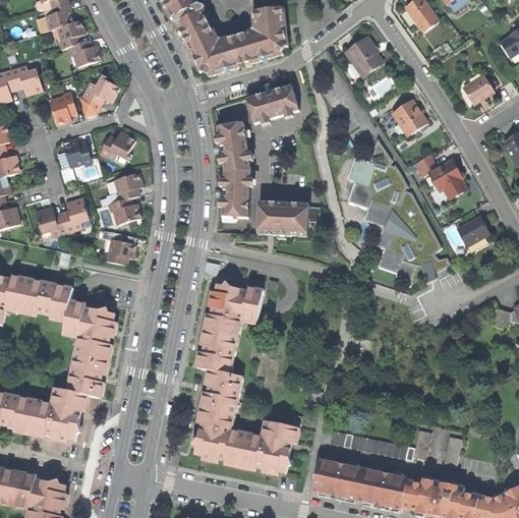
[(38,9),(51,5),(66,1),(66,0),(36,0),(34,3),(36,8),(38,9)]
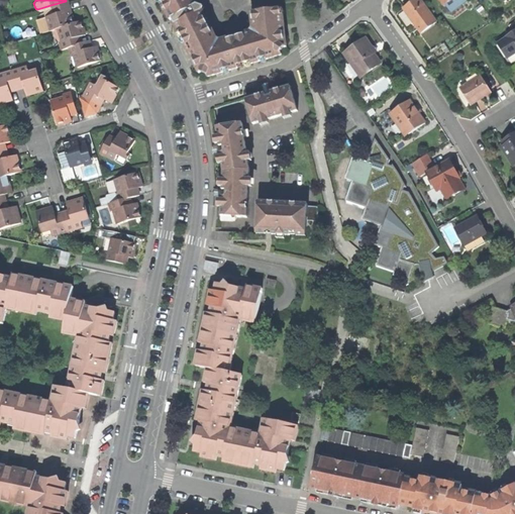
[(281,6),(281,5),(249,9),(251,25),(248,28),(218,38),(214,36),(201,11),(202,7),(196,3),(194,0),(158,0),(158,1),(160,2),(161,3),(160,5),(162,8),(163,8),(168,17),(170,16),(172,18),(173,21),(172,21),(177,30),(176,32),(177,34),(180,35),(179,38),(180,40),(183,41),(189,54),(197,71),(204,68),(206,74),(221,70),(223,71),(226,70),(227,68),(236,65),(239,66),(241,66),(242,63),(245,64),(247,64),(248,61),(259,59),(261,60),(263,60),(265,57),(280,52),(278,45),(285,44),(283,24),(282,12),(283,9),(283,8),(281,6)]
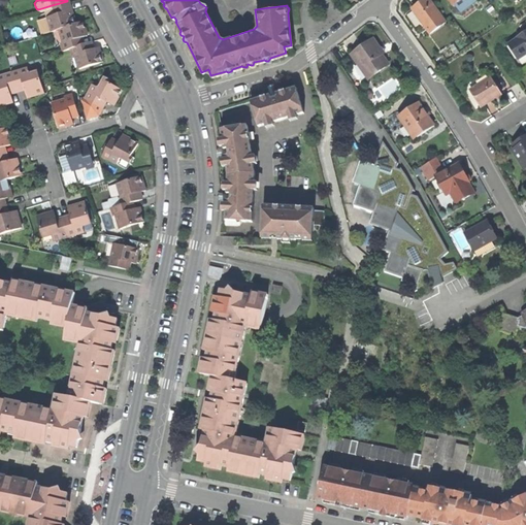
[(444,19),(429,0),(417,0),(408,5),(428,31),(444,19)]
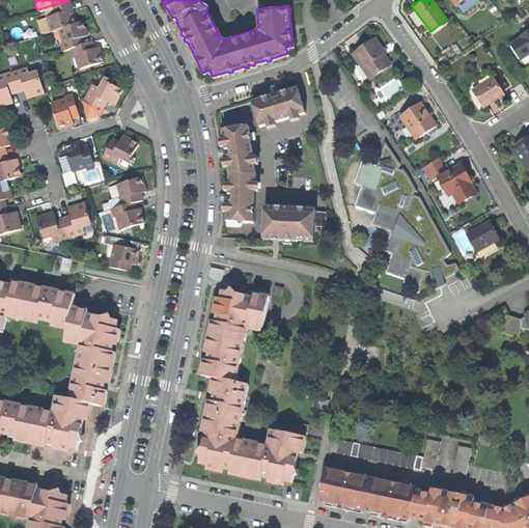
[(51,29),(58,27),(74,22),(72,11),(67,1),(52,5),(54,12),(47,16),(51,29)]
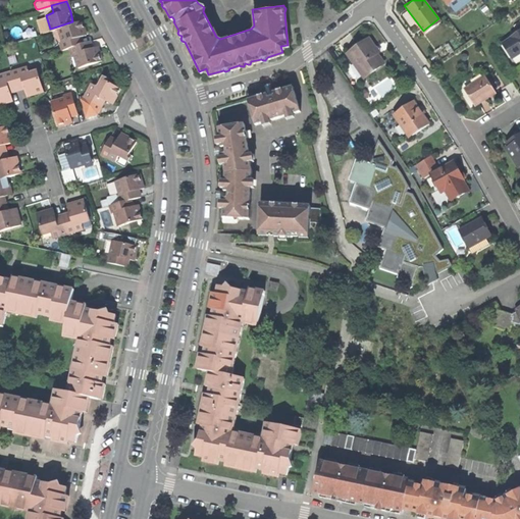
[(40,31),(48,29),(45,14),(37,16),(40,31)]
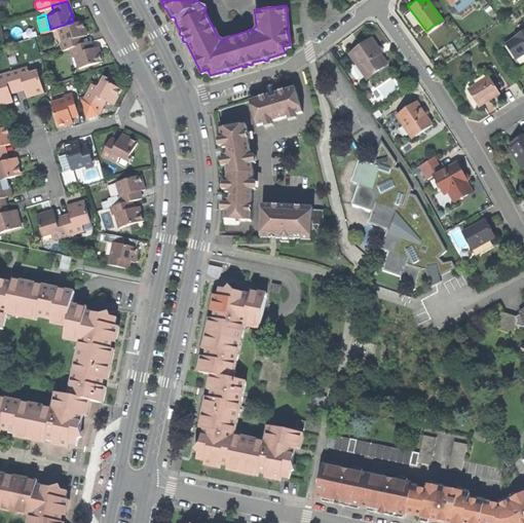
[(64,47),(68,46),(70,45),(79,42),(78,36),(85,34),(83,26),(81,20),(73,22),(58,27),(62,40),(64,47)]
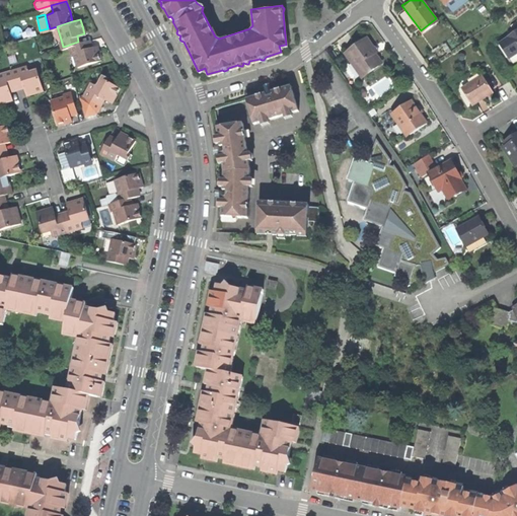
[(516,50),(516,49),(516,27),(506,34),(507,35),(502,39),(511,53),(516,50)]
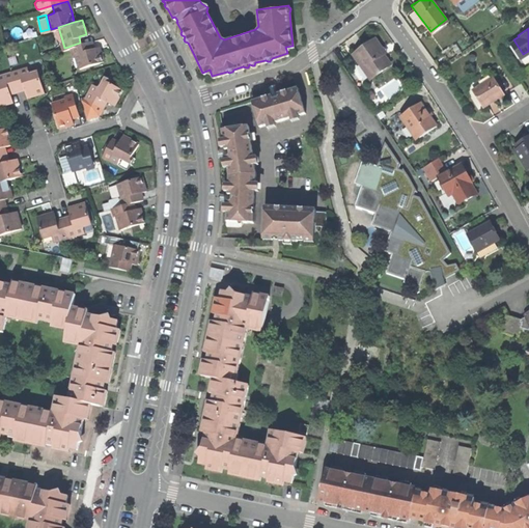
[(370,76),(388,63),(381,54),(379,51),(377,48),(379,47),(372,37),(350,54),(355,62),(359,59),(370,76)]
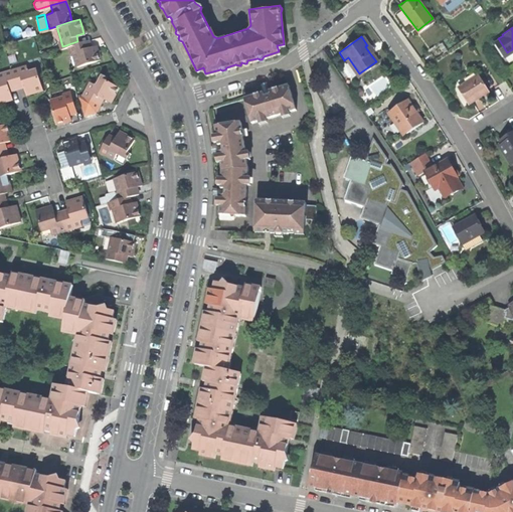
[(503,54),(507,52),(498,38),(494,41),(503,54)]
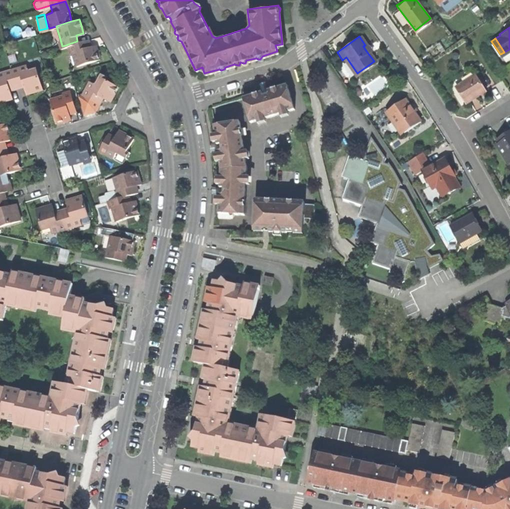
[(75,65),(98,58),(95,49),(93,43),(85,46),(83,39),(77,41),(68,44),(71,51),(75,65)]
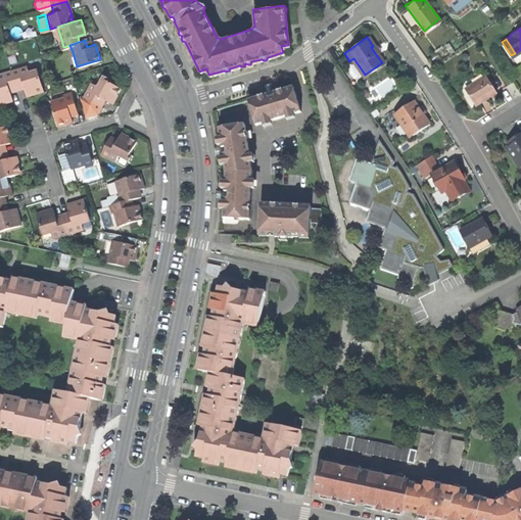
[(362,77),(365,75),(353,58),(349,61),(362,77)]
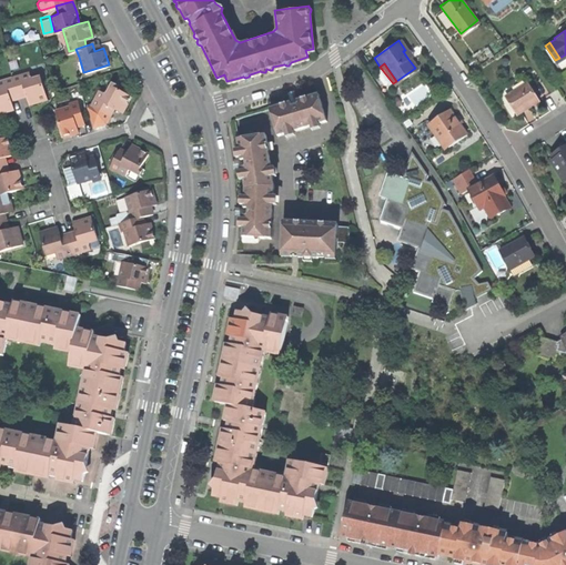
[(28,71),(11,77),(17,92),(23,90),(26,94),(28,102),(46,97),(39,76),(29,78),(28,71)]
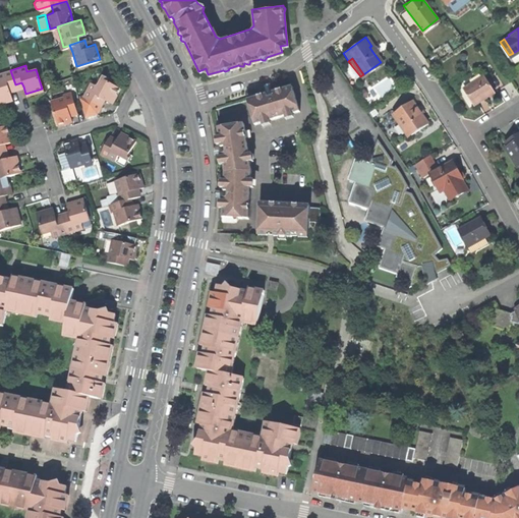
[(0,101),(11,98),(9,91),(8,87),(15,84),(10,70),(0,73),(0,101)]
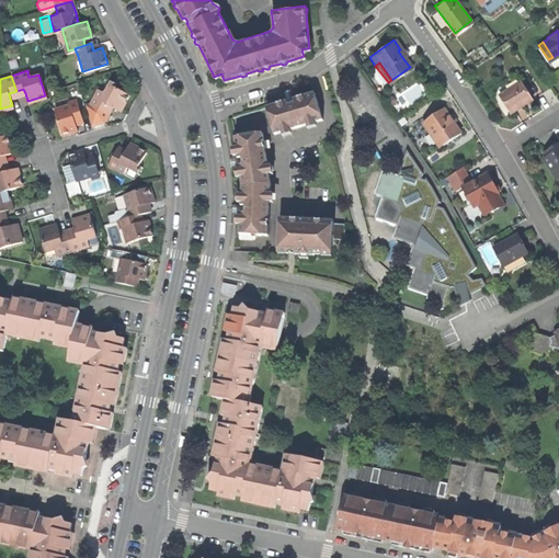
[(520,80),(500,92),(511,110),(521,103),(531,97),(520,80)]
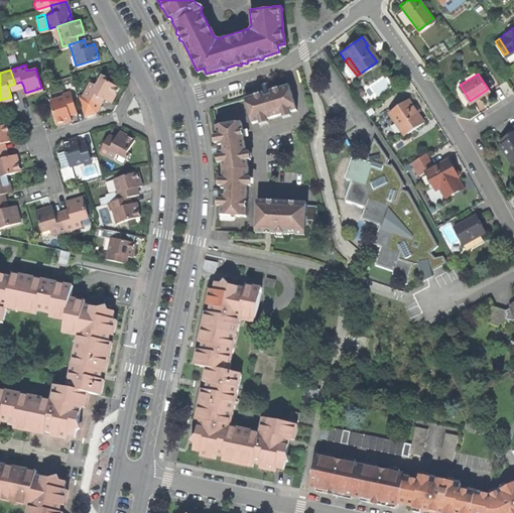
[(102,97),(109,100),(118,86),(105,79),(99,76),(94,84),(89,81),(82,94),(78,96),(83,114),(95,110),(99,103),(96,102),(99,95),(102,97)]
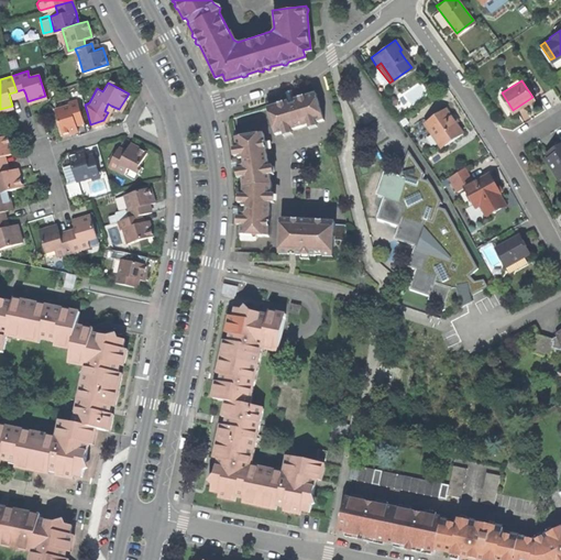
[(284,89),(287,98),(292,97),(295,96),(292,86),(284,89)]
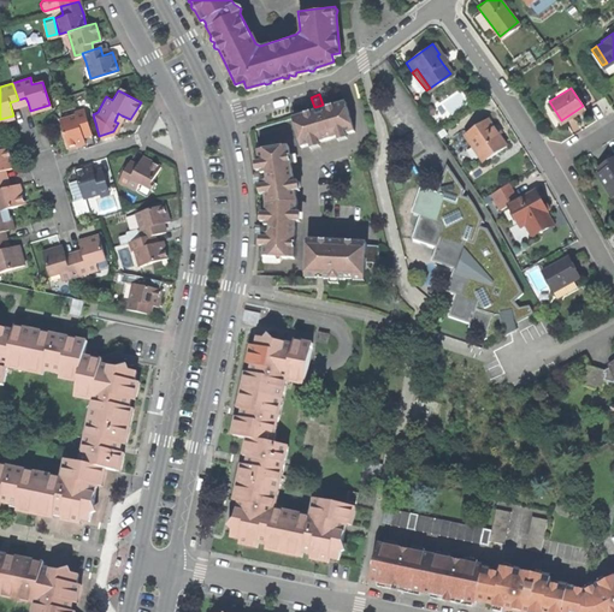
[(354,128),(344,97),(323,105),(319,106),(314,107),(291,114),(301,144),(354,128)]
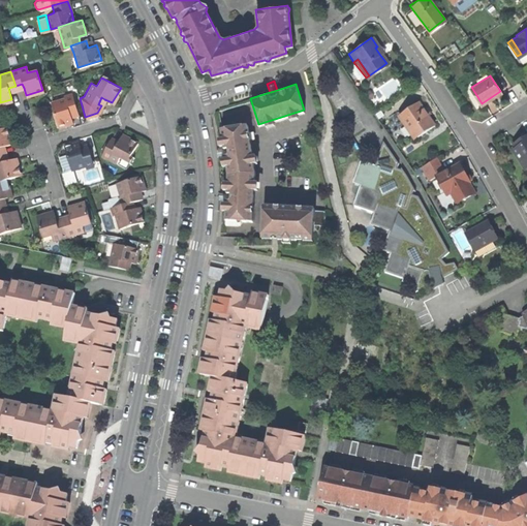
[(70,116),(69,113),(76,111),(71,95),(63,97),(50,101),(57,125),(71,121),(70,116)]
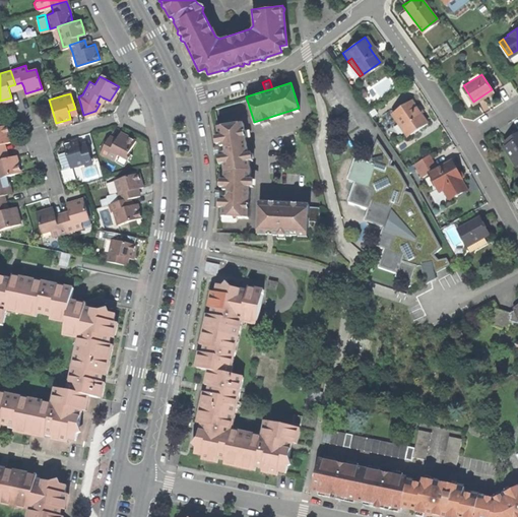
[(408,133),(426,121),(417,110),(409,98),(389,112),(396,122),(399,120),(408,133)]
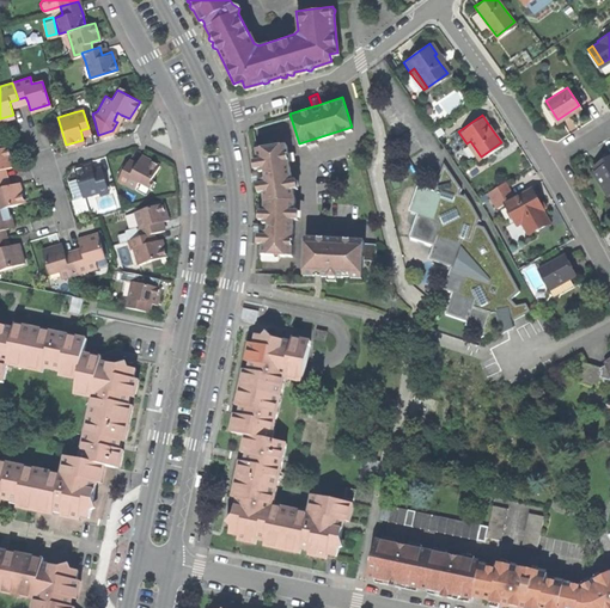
[(293,195),(284,141),(255,146),(256,157),(251,157),(252,166),(257,165),(258,169),(254,170),(254,173),(255,178),(260,177),(260,180),(255,182),(256,190),(261,189),(262,196),(262,208),(256,208),(256,217),(262,217),(261,221),(256,221),(256,226),(256,229),(261,229),(261,233),(256,232),(255,243),(260,243),(260,252),(290,253),(293,195)]
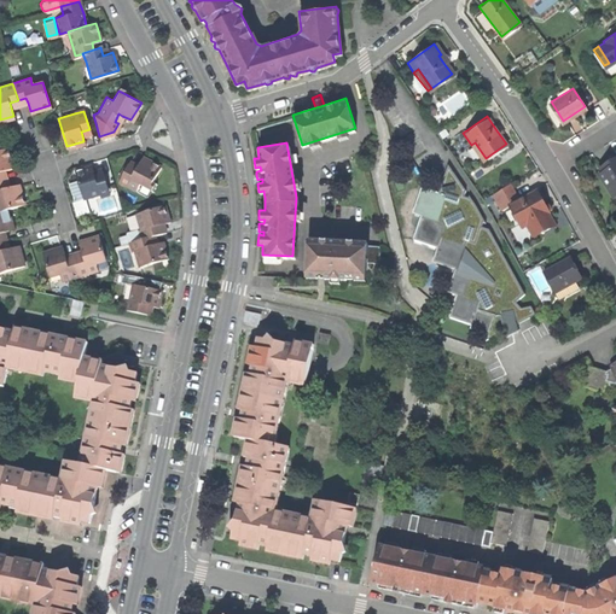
[(482,161),(486,158),(475,142),(471,145),(482,161)]
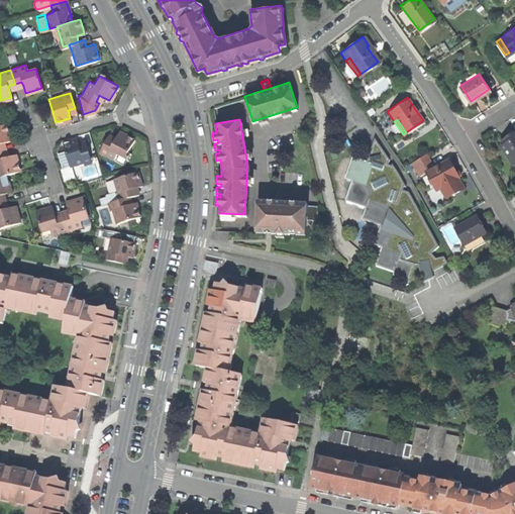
[(0,149),(1,149),(0,145),(0,142),(2,141),(10,139),(5,122),(0,123),(0,149)]
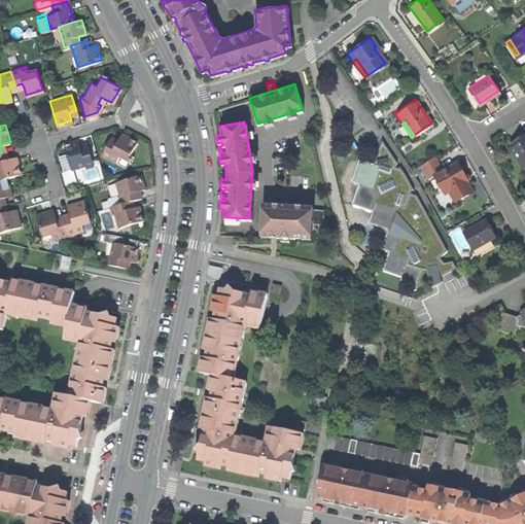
[(523,165),(524,163),(524,132),(519,137),(510,142),(512,146),(509,147),(516,159),(519,156),(523,165)]
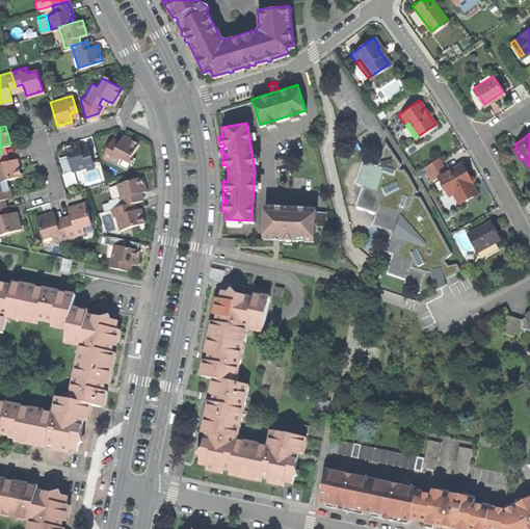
[(118,157),(127,161),(131,155),(137,142),(122,134),(118,140),(116,144),(109,140),(102,155),(116,162),(118,157)]
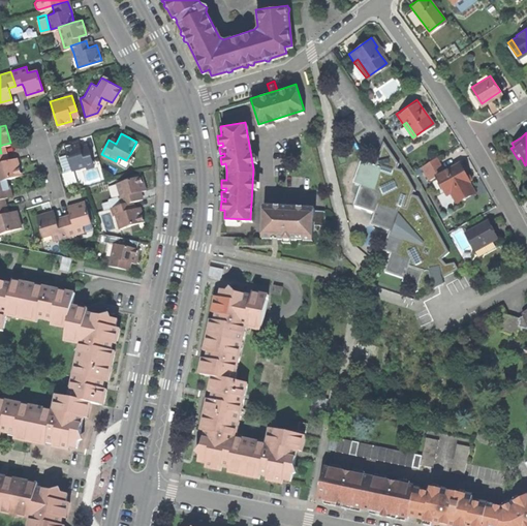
[(374,163),(360,159),(353,180),(360,182),(353,203),(374,209),(369,221),(389,227),(382,247),(390,250),(383,269),(403,275),(401,279),(415,283),(415,285),(414,286),(414,289),(431,281),(432,287),(432,286),(432,284),(441,281),(440,276),(440,271),(450,269),(451,271),(457,267),(453,260),(443,263),(439,256),(447,250),(423,206),(421,207),(420,205),(422,203),(416,194),(410,192),(411,188),(413,188),(406,175),(400,166),(399,167),(395,166),(397,161),(381,140),(374,163)]
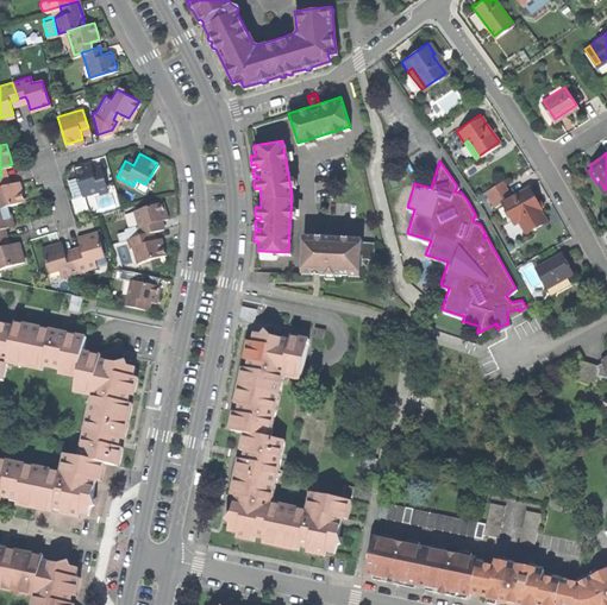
[(100,168),(92,171),(91,166),(89,162),(73,166),(75,176),(81,194),(97,189),(106,187),(100,168)]
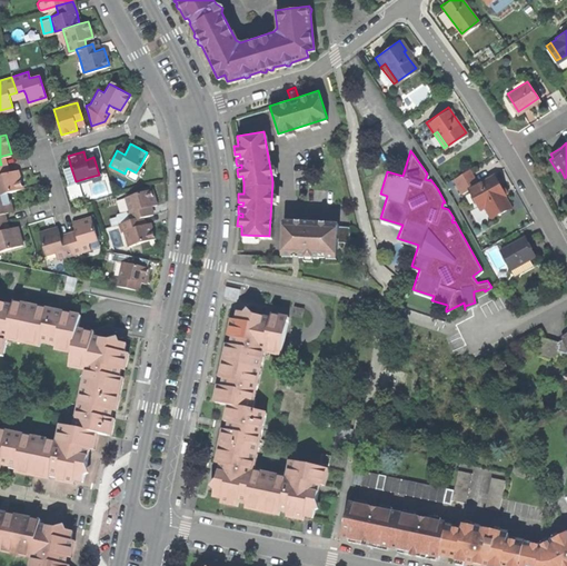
[(0,194),(6,191),(22,187),(17,168),(7,171),(3,172),(1,165),(0,165),(0,194)]
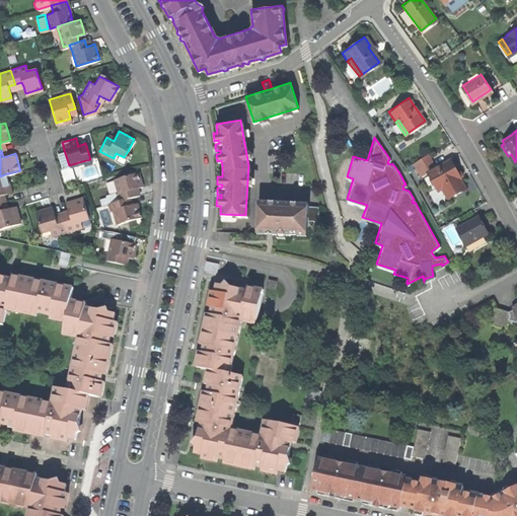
[(69,165),(64,150),(57,153),(61,167),(69,165)]
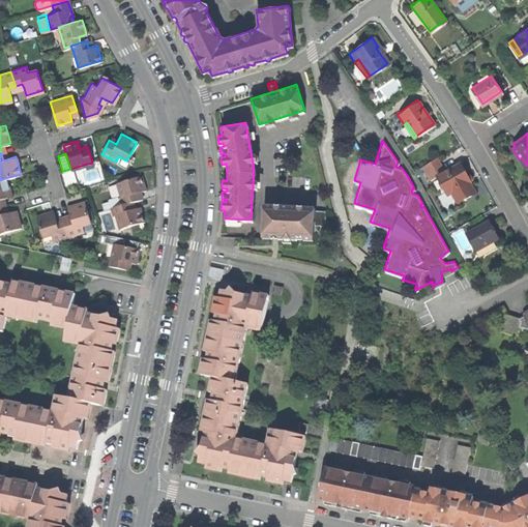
[(436,175),(440,172),(443,171),(435,155),(420,164),(430,179),(436,175)]
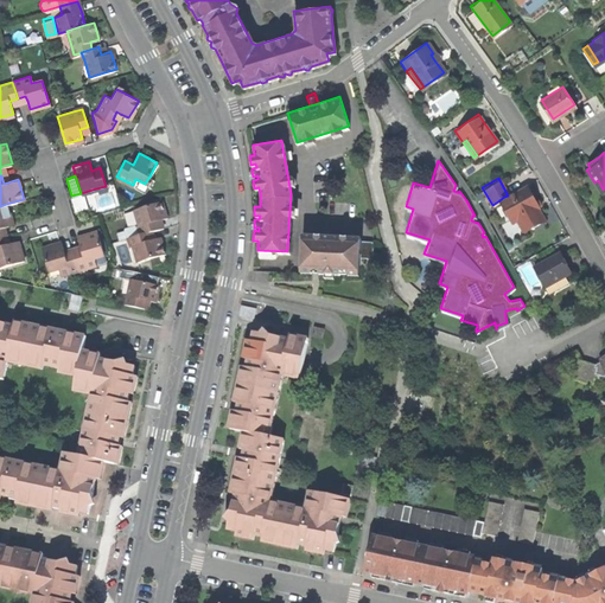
[(508,196),(504,197),(516,217),(523,230),(542,218),(535,206),(537,205),(533,198),(526,185),(508,196)]
